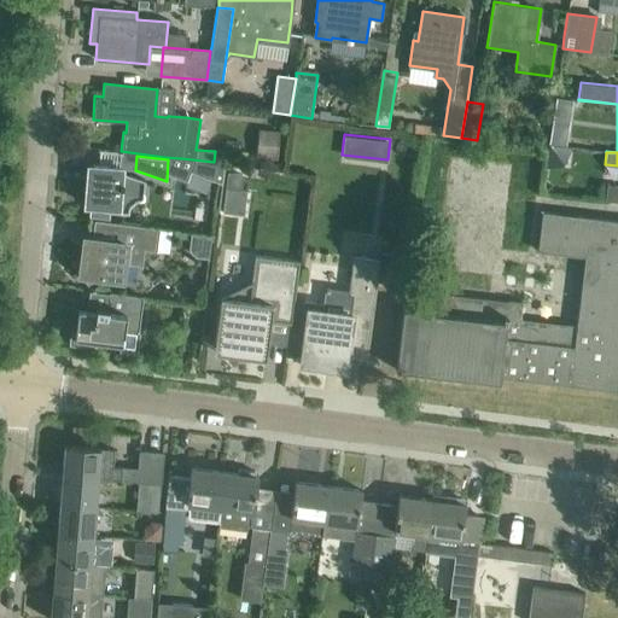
[(108,211),(128,214),(129,209),(129,207),(136,200),(139,200),(143,200),(145,180),(121,172),(122,168),(88,164),(85,205),(108,207),(108,211)]
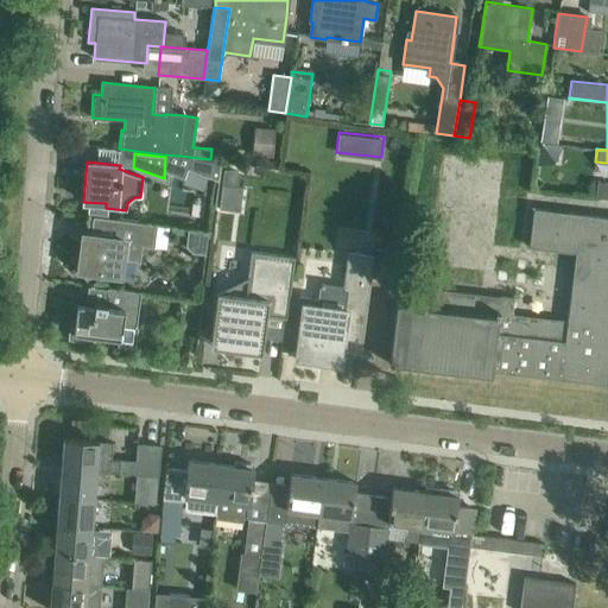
[(236,208),(242,170),(223,168),(217,206),(236,208)]
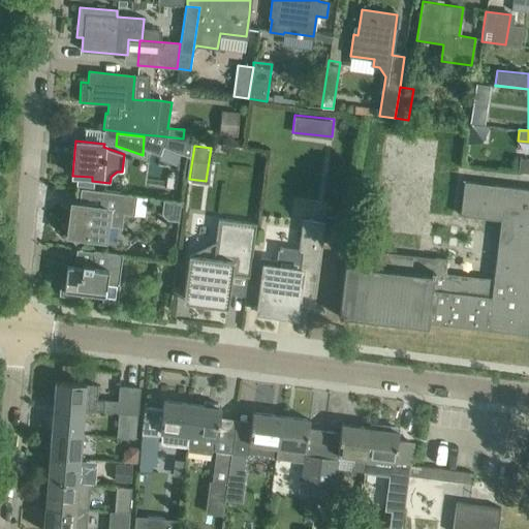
[(528,160),(520,159),(519,172),(528,173),(528,160)]
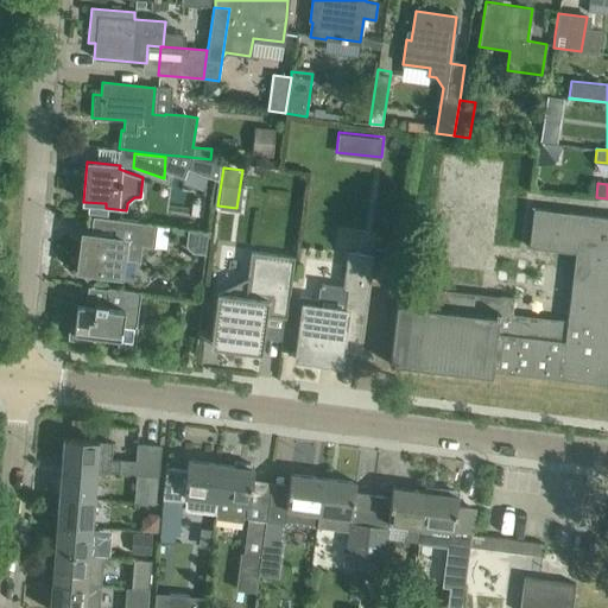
[(607,384),(607,216),(537,208),(532,247),(577,253),(569,322),(513,315),(515,298),(400,285),(388,363),(492,375),(492,371),(607,384)]
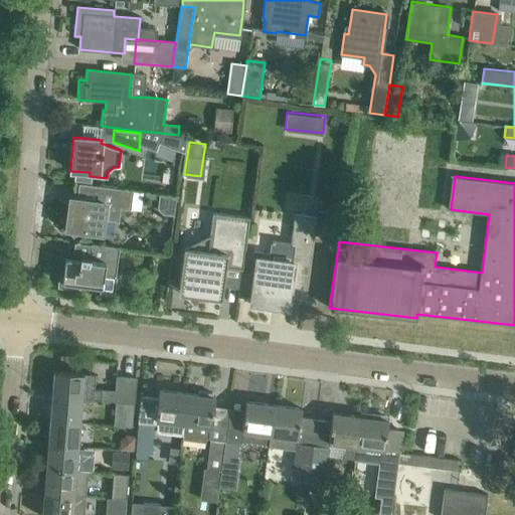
[(78,230),(89,231),(101,232),(103,219),(118,221),(120,208),(130,209),(133,190),(118,188),(98,186),(96,201),(69,198),(68,212),(60,218),(72,234),(78,230)]
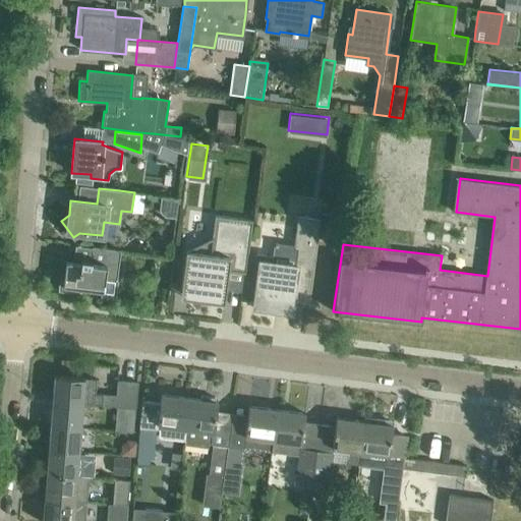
[(185,250),(183,270),(180,290),(187,291),(186,297),(224,302),(228,270),(245,273),(252,220),(215,215),(212,237),(185,250)]
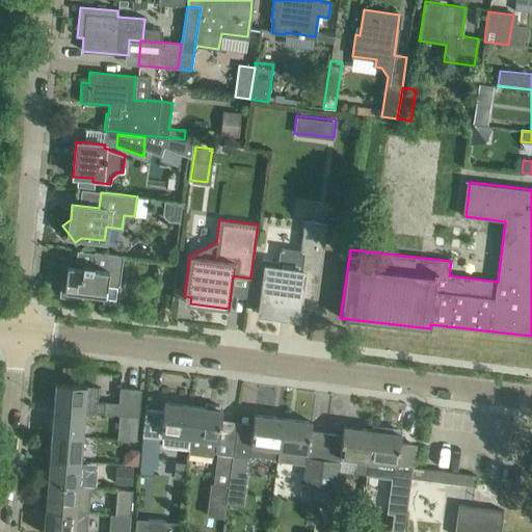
[(263,277),(259,313),(263,313),(263,317),(276,319),(276,315),(287,317),(289,303),(297,304),(296,310),(315,312),(326,223),(303,221),(299,254),(303,254),(301,270),(278,267),(280,263),(262,260),(260,277),(263,277)]
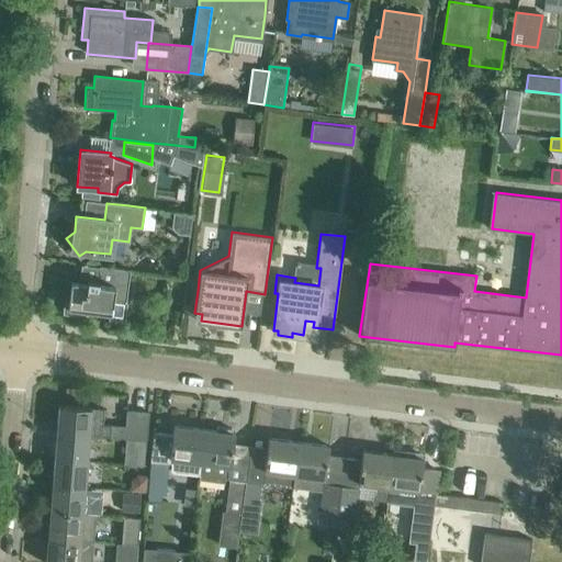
[(87,279),(86,283),(86,289),(69,287),(68,302),(65,302),(64,313),(87,315),(88,311),(111,314),(112,300),(125,302),(130,270),(99,266),(97,280),(87,279)]
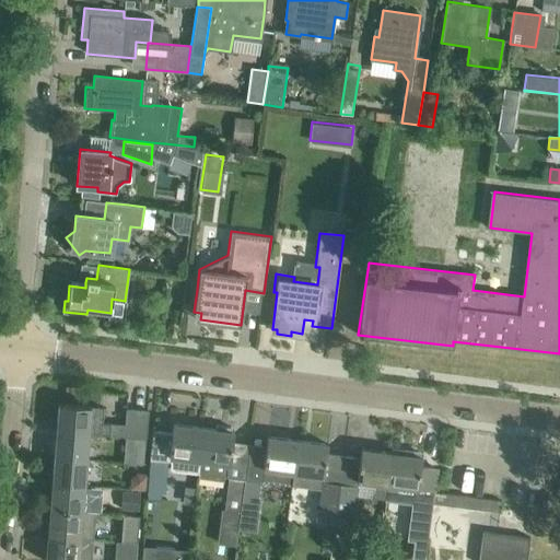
[(58,404),(56,430),(89,433),(126,436),(144,438),(146,432),(147,410),(126,409),(125,424),(103,423),(104,407),(91,406),(58,404)]
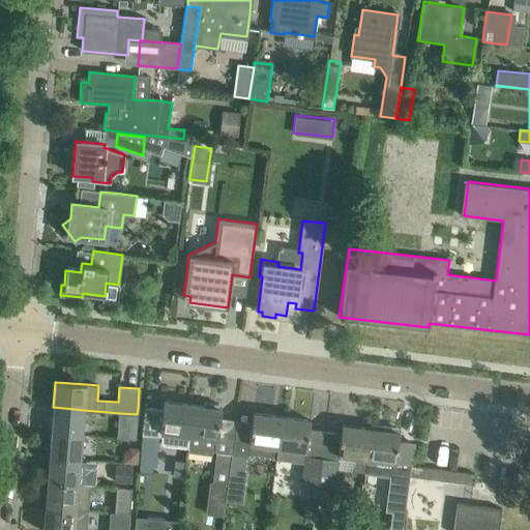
[(145,408),(143,419),(142,429),(143,429),(141,448),(140,465),(139,465),(138,473),(151,475),(152,467),(156,467),(159,444),(187,447),(193,405),(164,401),(163,410),(145,408)]
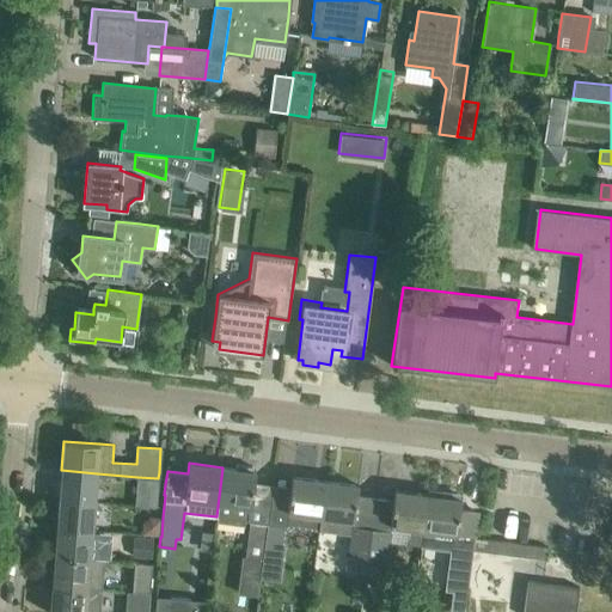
[(219,495),(216,516),(218,516),(216,521),(244,525),(245,522),(251,522),(246,561),(263,563),(268,525),(270,509),(251,507),(252,496),(256,472),(222,467),(219,495)]
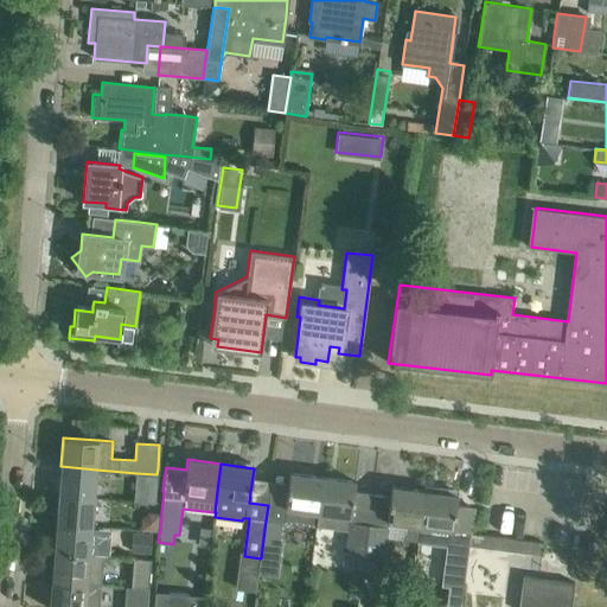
[(96,470),(61,466),(58,496),(94,498),(96,470)]
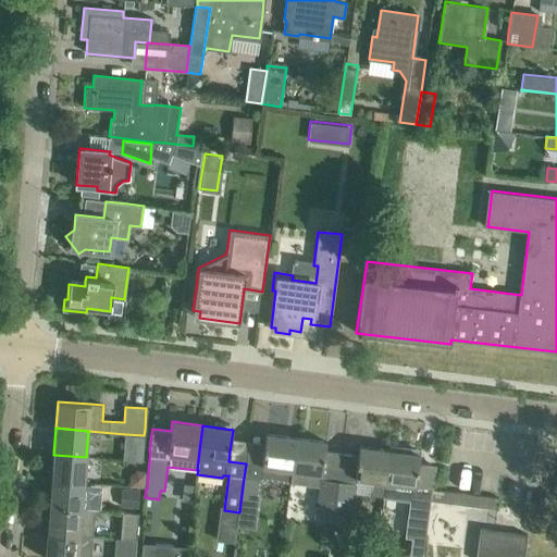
[(144,435),(125,434),(123,459),(141,460),(144,435)]
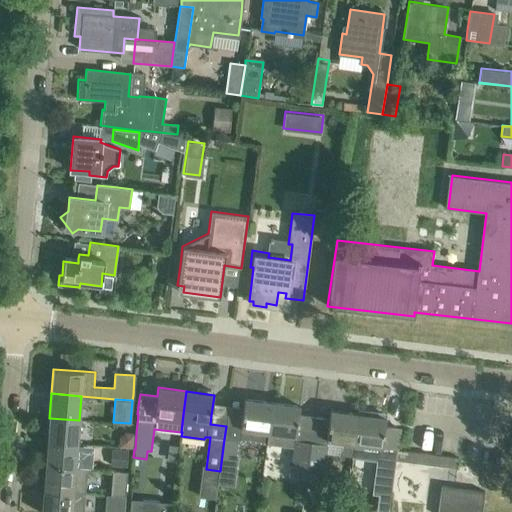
[(240,428),(239,441),(267,445),(268,432),(272,403),(244,399),(241,419),(240,428)]
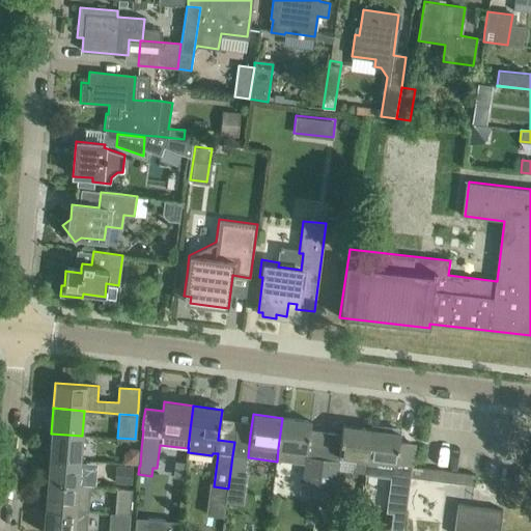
[(315,502),(326,432),(309,430),(310,421),(282,418),(277,462),(305,465),(301,501),(315,502)]
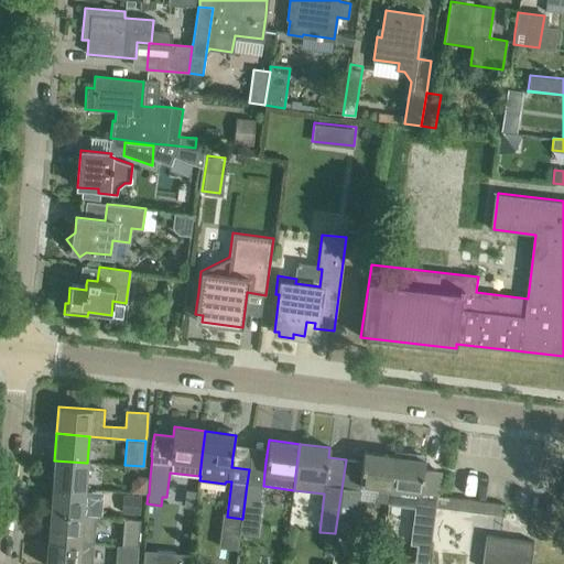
[(362,462),(346,459),(332,563),(346,563),(350,535),(354,537),(359,498),(388,502),(393,456),(364,452),(362,462)]
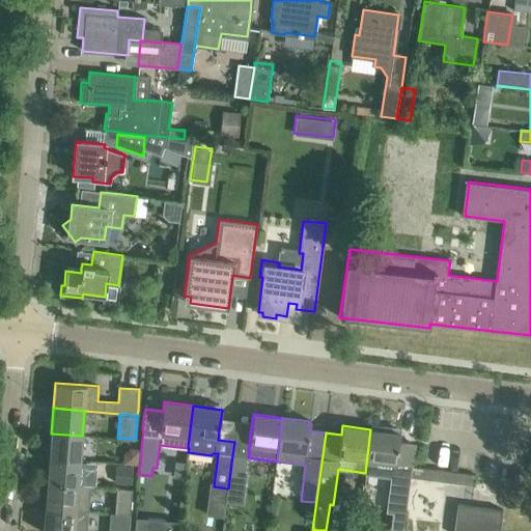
[(398,443),(399,432),(370,428),(370,429),(365,473),(391,476),(387,511),(393,512),(391,528),(403,529),(414,445),(398,443)]
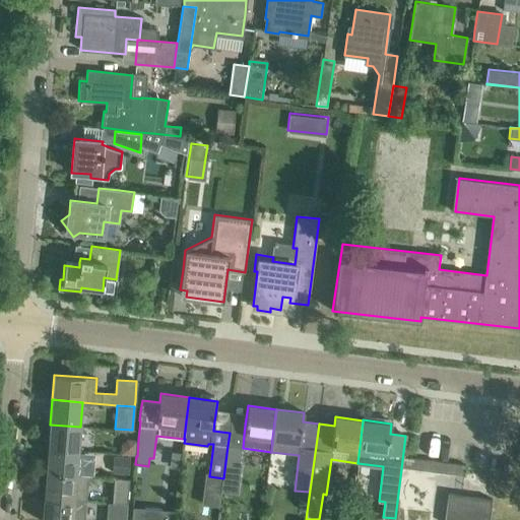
[(80,427),(50,425),(48,449),(78,451),(80,427)]
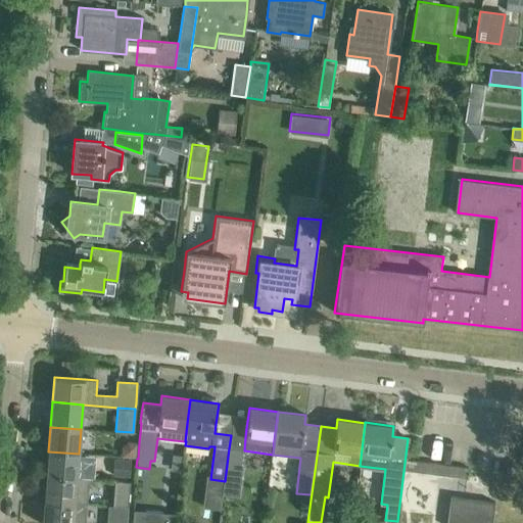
[(123,447),(123,458),(137,459),(138,459),(139,442),(129,442),(123,447)]
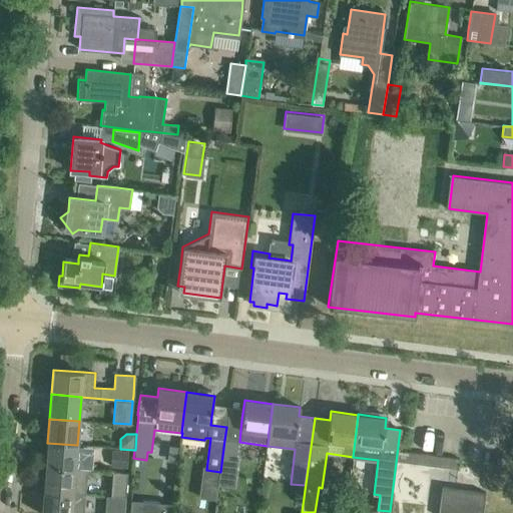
[(99,435),(97,447),(111,448),(112,437),(99,435)]
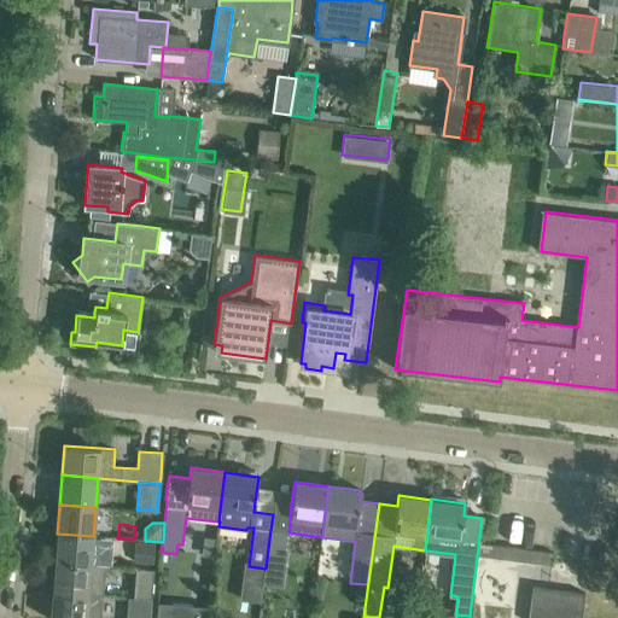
[(289,532),(270,530),(266,569),(258,617),(273,617),(275,605),(278,605),(289,532)]
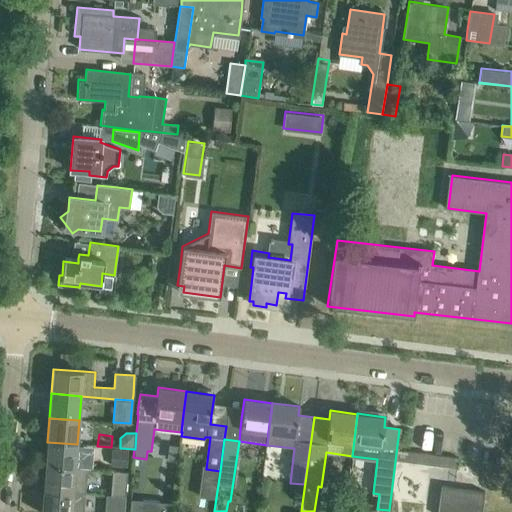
[(77,444),(47,442),(45,465),(75,468),(77,444)]
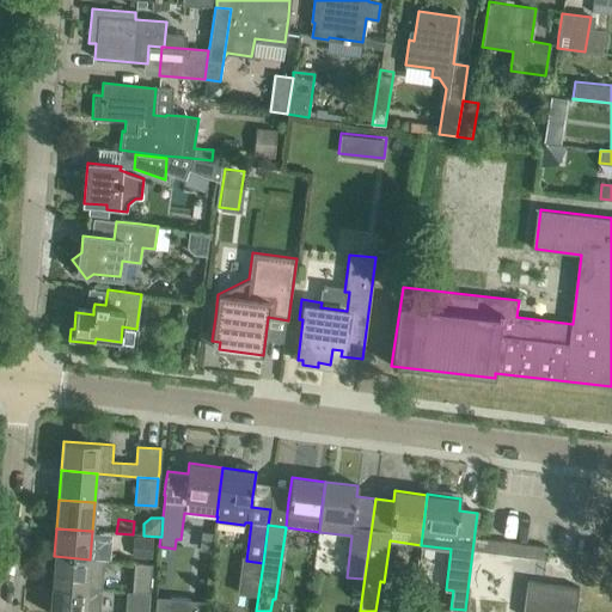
[(133,534),(116,533),(115,544),(130,546),(133,534)]
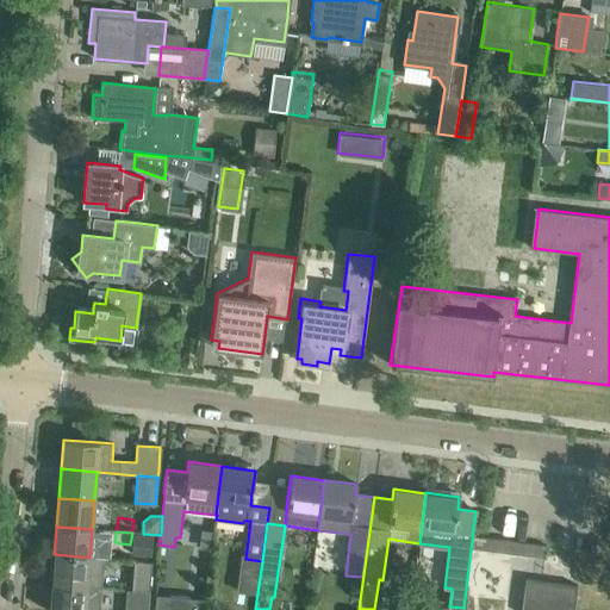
[(134,535),(132,555),(150,556),(153,536),(134,535)]
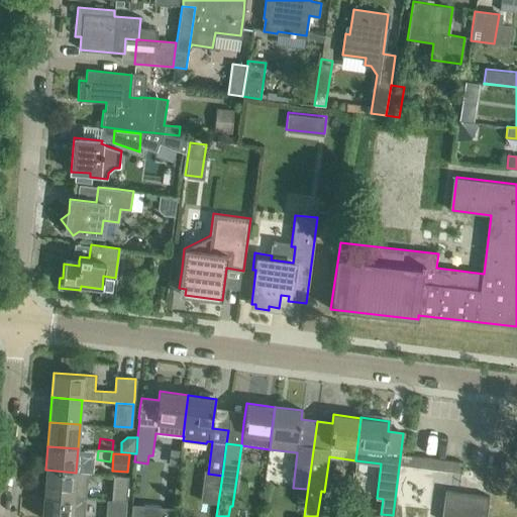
[(401,455),(400,464),(460,473),(461,468),(462,463),(462,462),(452,460),(414,455),(401,453),(401,455)]
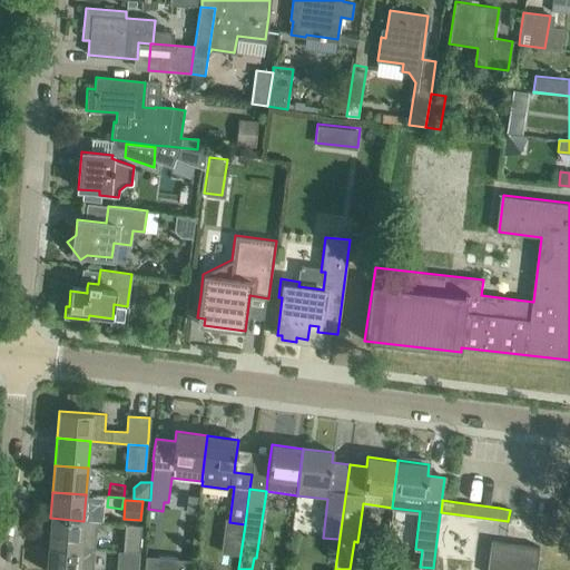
[(94,549),(96,522),(84,521),(50,518),(48,546),(94,549)]
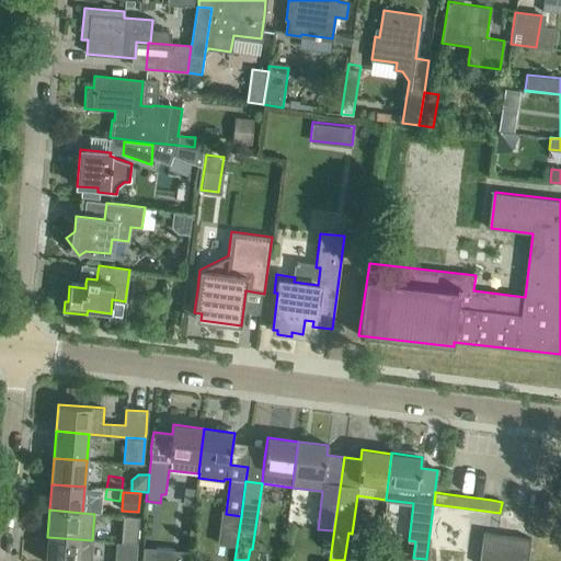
[(125,515),(122,542),(125,542),(137,544),(140,517),(125,515)]
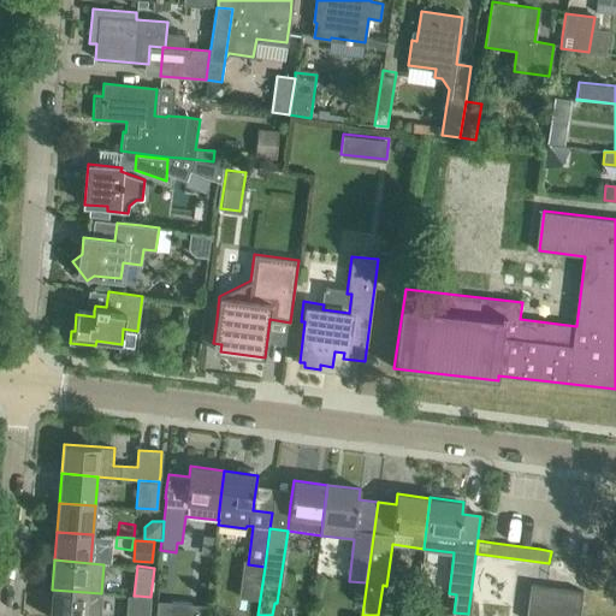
[(579,615),(581,603),(582,591),(546,586),(531,585),(526,615),(579,615)]
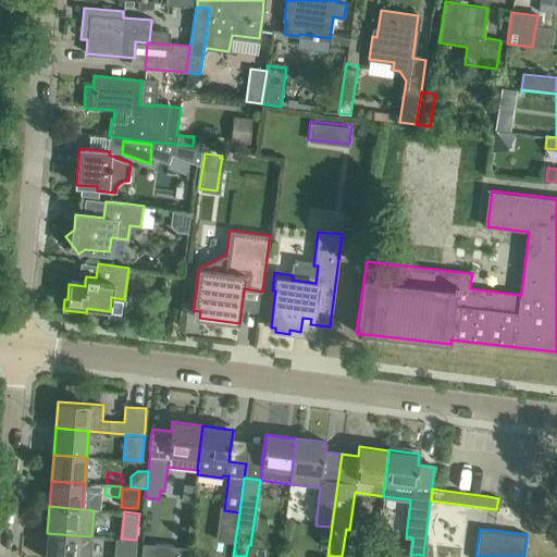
[(89,556),(91,536),(47,533),(45,556),(89,556)]
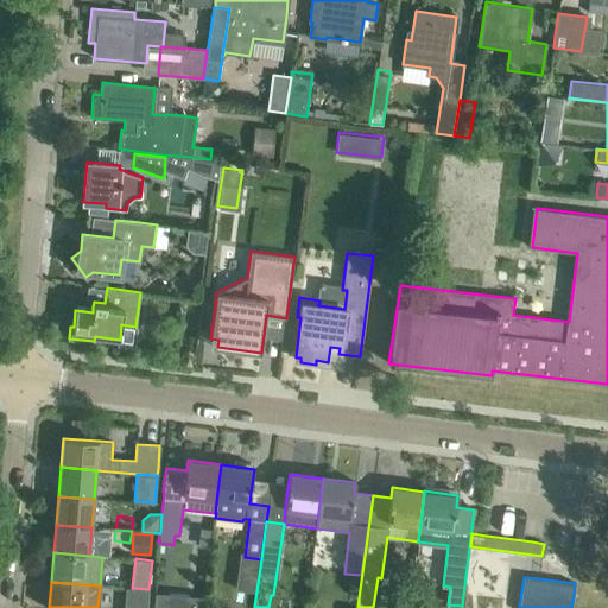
[(126,588),(124,607),(146,607),(147,600),(149,589),(135,588),(135,589),(126,588)]
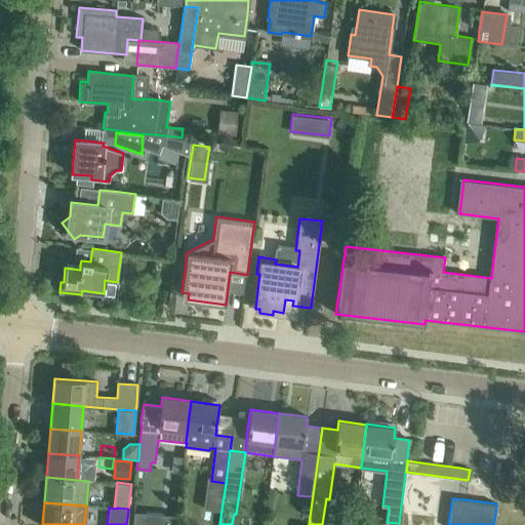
[(132,524),(173,524),(174,517),(134,513),(132,524)]
